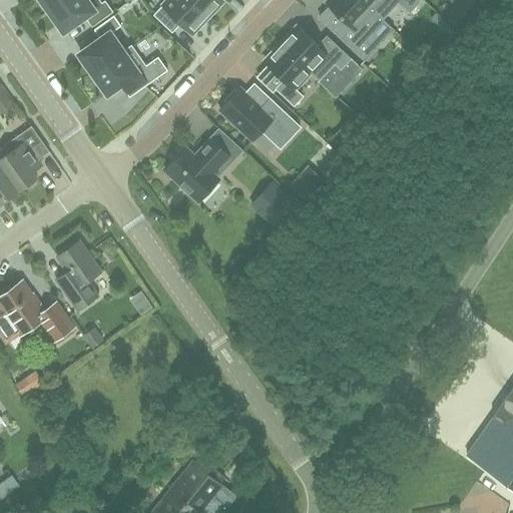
[(50,11),(66,0),(38,0),(43,6),(45,4),(50,11)]
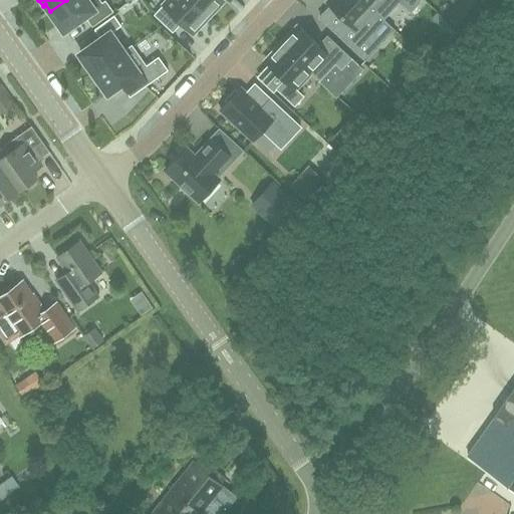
[(99,0),(66,0),(50,11),(64,31),(86,16),(93,26),(112,12),(105,1),(102,4),(99,0)]
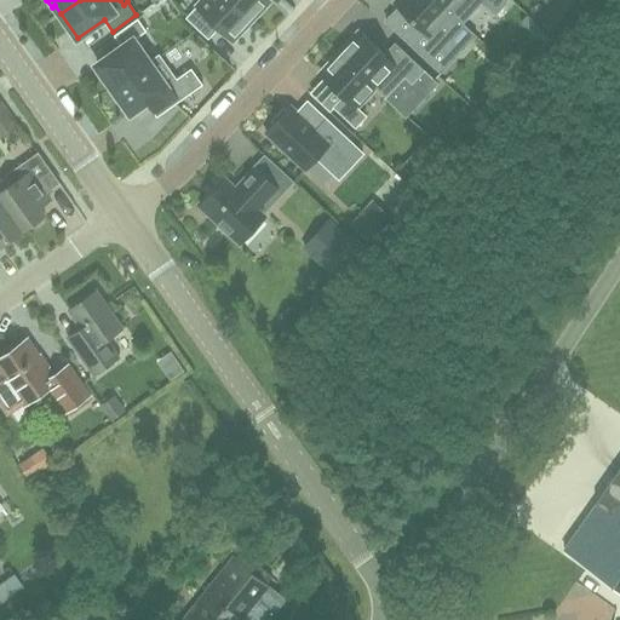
[(233,40),(251,19),(229,0),(204,0),(197,7),(188,18),(208,38),(218,28),(233,40)]
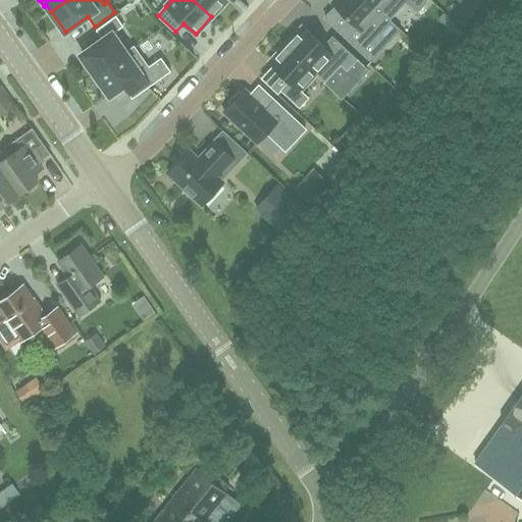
[(193,0),(211,16),(226,0),(193,0)]
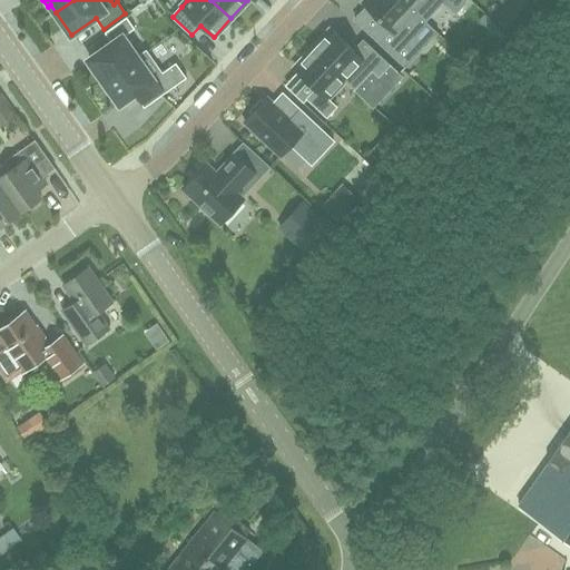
[(366,0),(364,3),(367,7),(386,25),(374,37),(406,67),(419,52),(406,41),(425,21),(402,0),(366,0)]
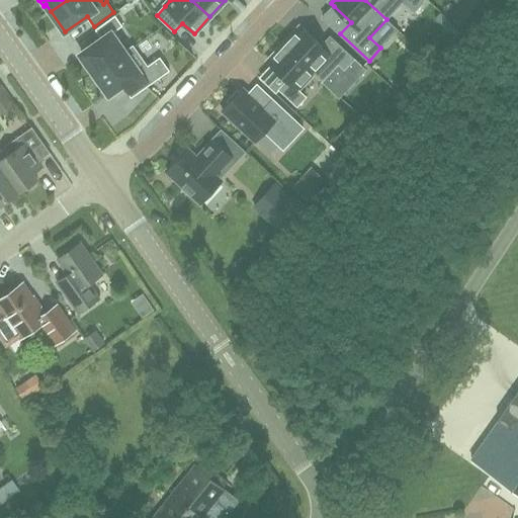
[(365,0),(386,19),(403,2),(414,12),(424,2),(421,0),(365,0)]
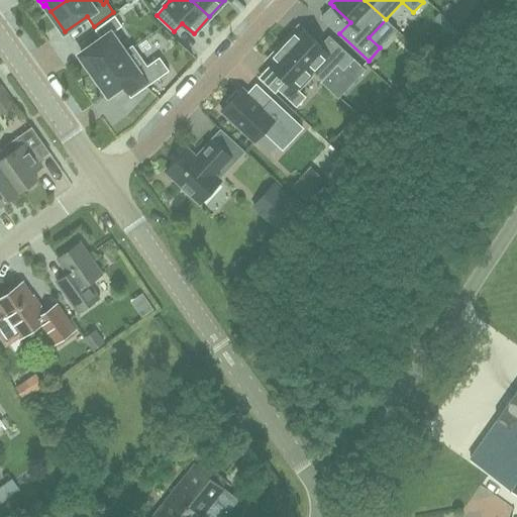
[(102,39),(81,55),(95,75),(125,53),(112,33),(122,26),(115,16),(95,29),(102,39)]
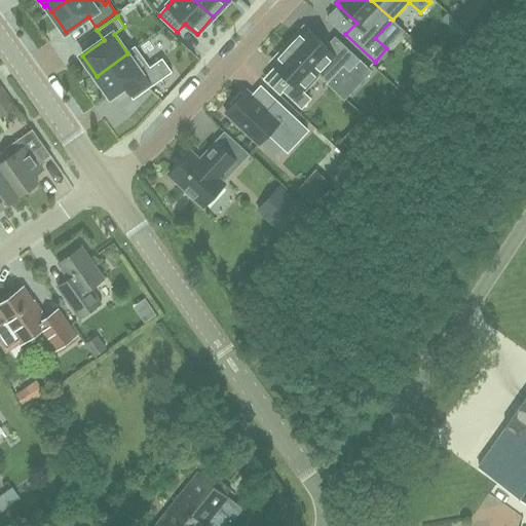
[(328,81),(343,65),(349,70),(359,61),(335,38),(327,46),(306,27),(304,29),(302,28),(293,38),(294,40),(289,45),(328,81)]
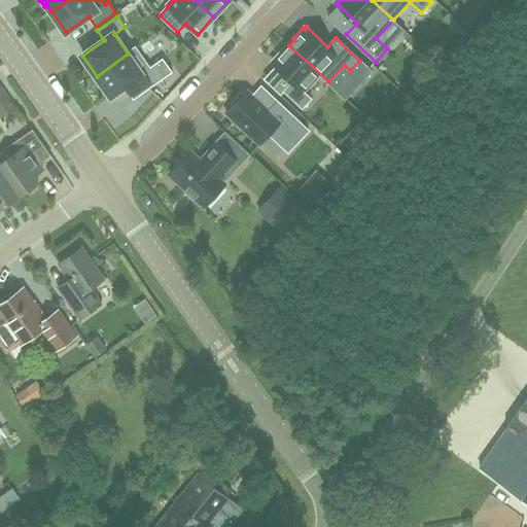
[(302,108),(311,99),(303,91),(318,74),(327,82),(328,81),(289,45),(284,51),(282,49),(273,60),(275,62),(273,64),(292,82),(284,92),(302,108)]
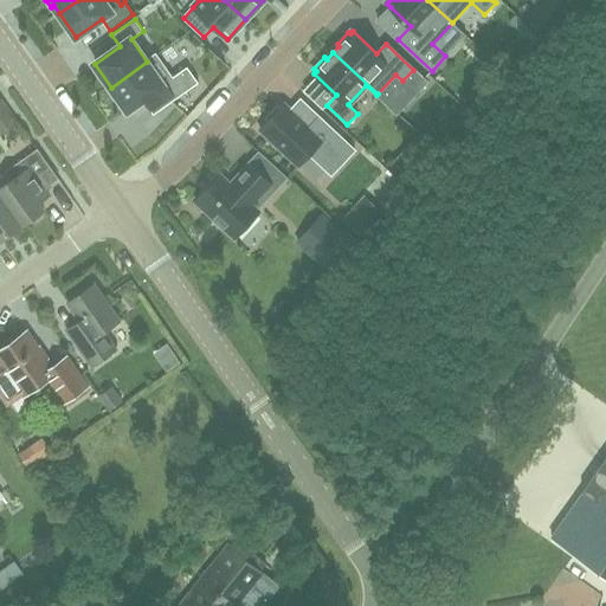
[(113,89),(110,91),(118,103),(122,101),(128,110),(142,101),(153,115),(163,108),(199,83),(187,66),(173,77),(156,56),(147,62),(111,88),(113,89)]
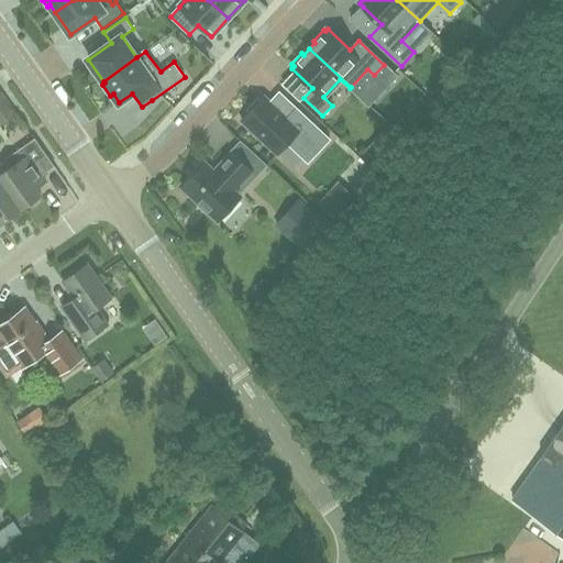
[(1,96),(0,96),(0,124),(1,128),(17,118),(1,96)]
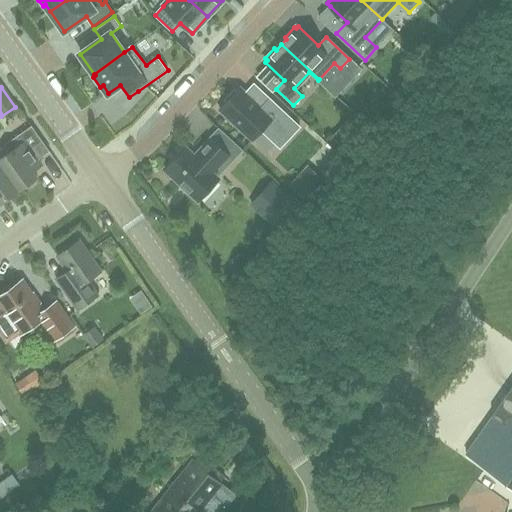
[(237,91),(235,89),(225,100),(227,102),(220,109),(252,140),(261,131),(279,148),(299,127),(269,99),(260,108),(240,88),(237,91)]
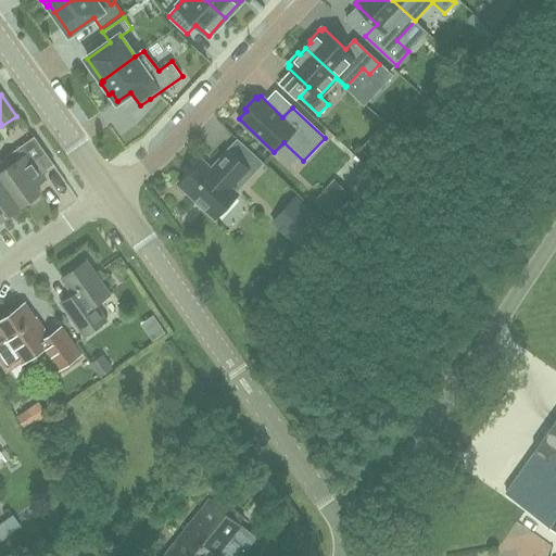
[(10,166),(0,173),(0,178),(20,207),(40,192),(36,186),(45,179),(40,174),(53,165),(34,137),(4,159),(10,166)]
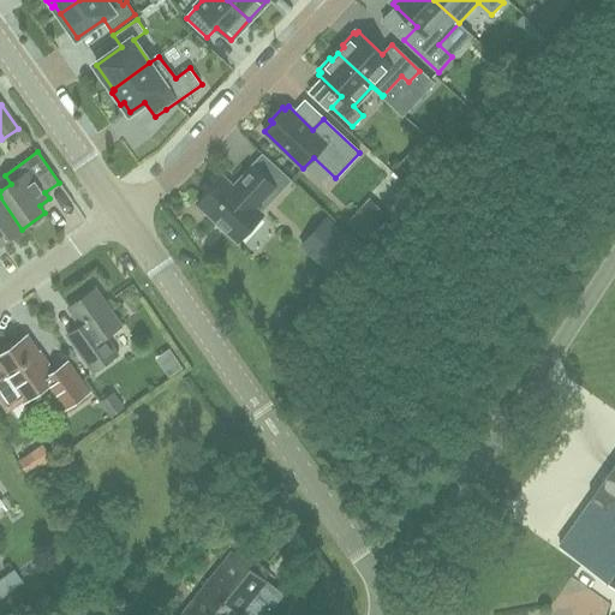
[(279,191),(254,167),(239,183),(242,185),(236,191),(222,179),(197,206),(237,243),(262,216),(258,213),(279,191)]
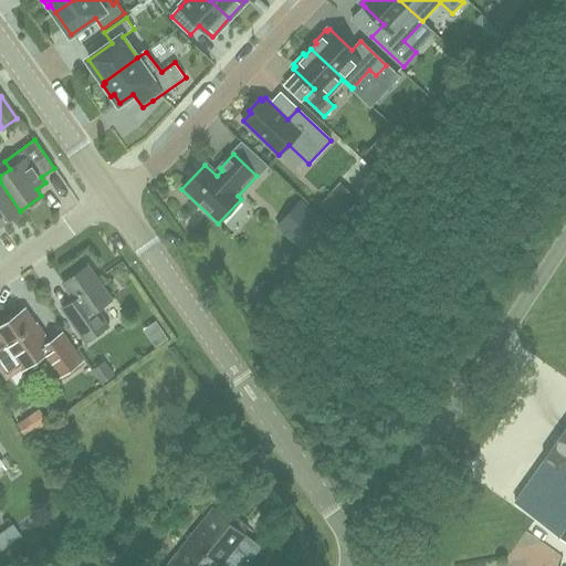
[(0,224),(20,211),(0,181),(0,224)]
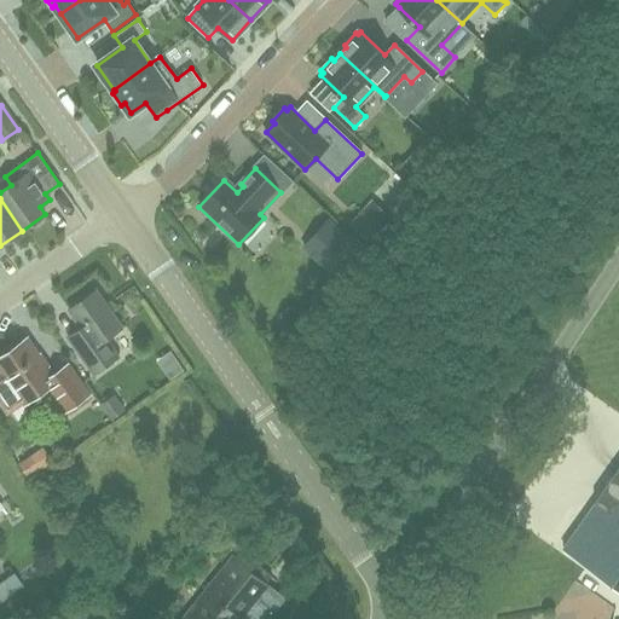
[(357,247),(329,221),(316,235),(330,248),(318,260),(333,273),(357,247)]
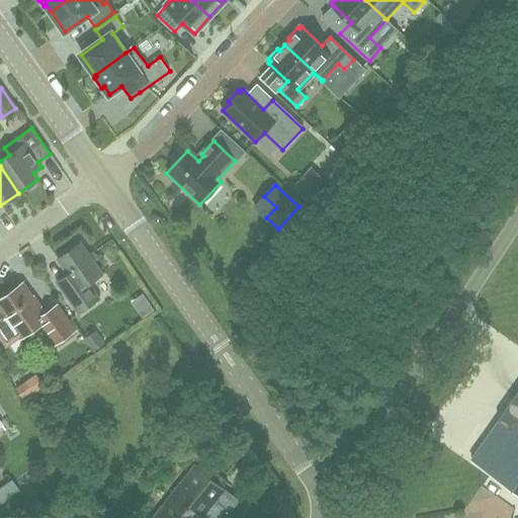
[(89,283),(102,274),(80,243),(57,260),(68,274),(56,282),(61,289),(78,314),(99,298),(89,283)]
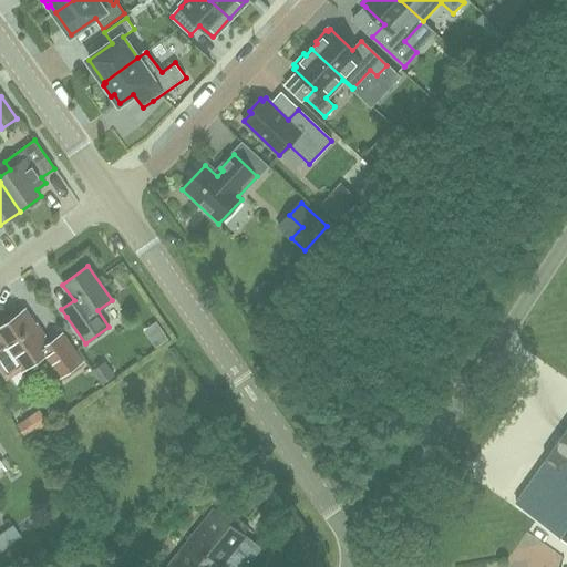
[(60,375),(79,363),(61,336),(60,336),(62,339),(50,348),(24,311),(0,328),(0,336),(6,344),(0,347),(0,367),(7,377),(21,367),(23,369),(44,354),(60,375)]
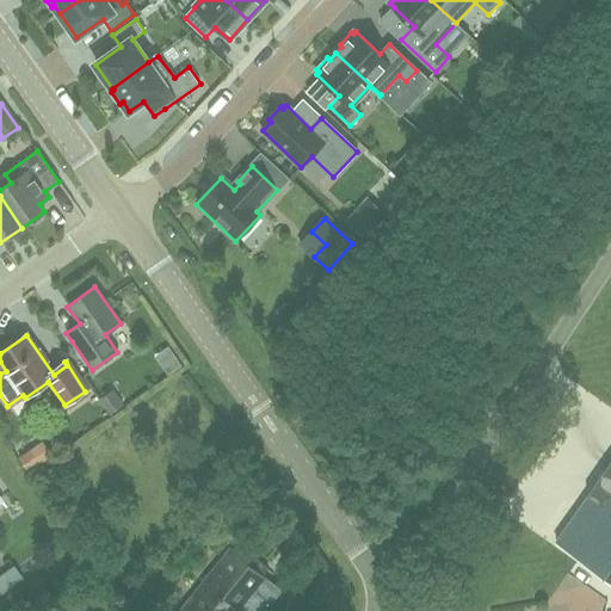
[(28,460),(35,474),(60,461),(51,446),(28,460)]
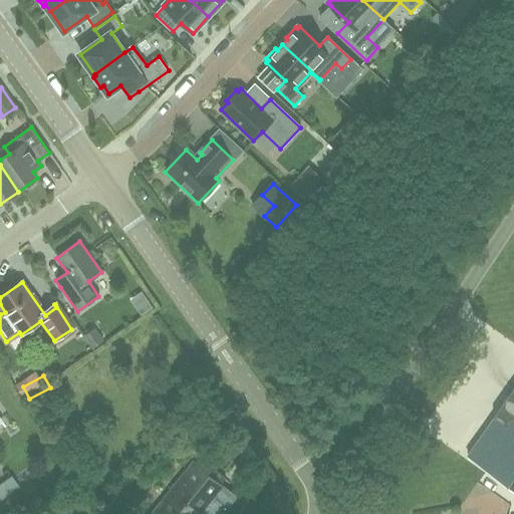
[(513,390),(468,456),(513,488),(513,390)]
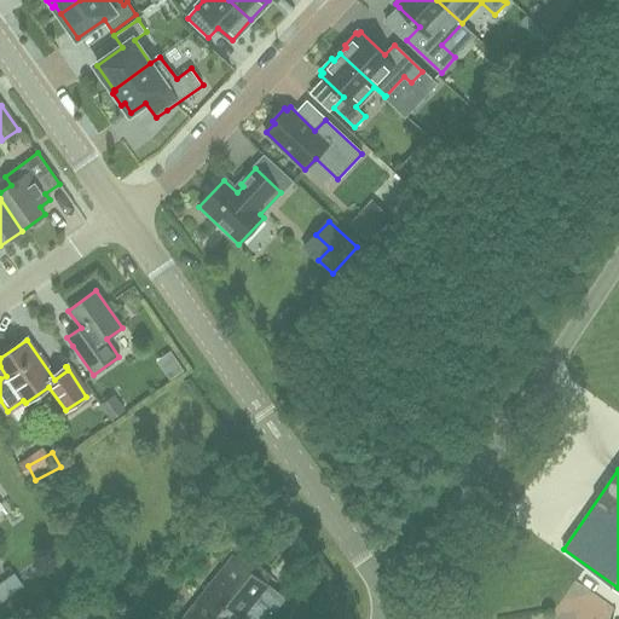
[(237,560),(233,556),(183,618),(242,618),(244,617),(248,613),(243,611),(265,583),(262,579),(267,573),(242,554),(237,560)]
